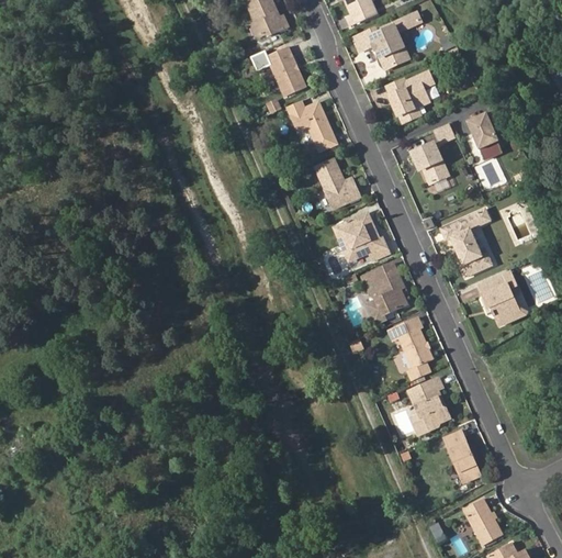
[(265,34),(285,24),(279,13),(276,14),(269,0),(244,0),(253,20),(249,21),(248,23),(254,34),(256,34),(262,31),(265,34)]
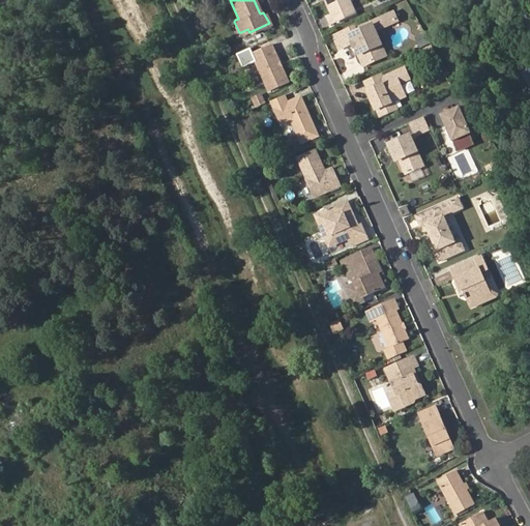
[(324,0),(329,11),(325,13),(329,22),(354,10),(349,0),(324,0)]
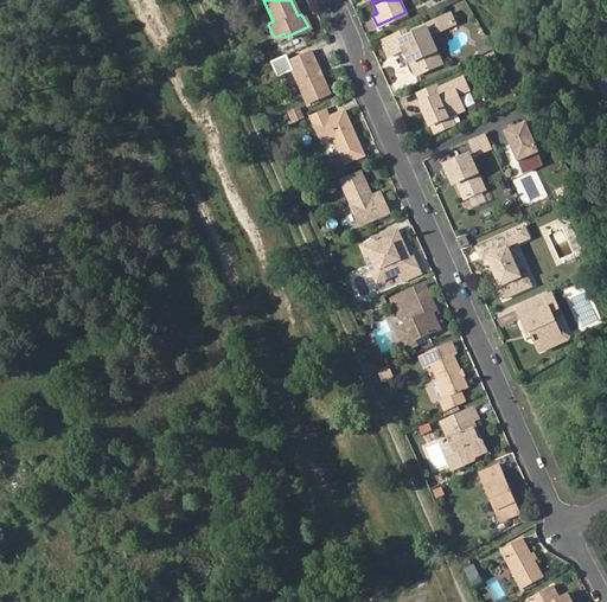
[(404,31),(403,29),(379,39),(385,53),(402,46),(404,45),(407,50),(403,51),(404,55),(407,53),(415,70),(426,65),(426,64),(438,58),(433,49),(425,44),(421,34),(426,32),(427,33),(438,27),(433,18),(404,31)]
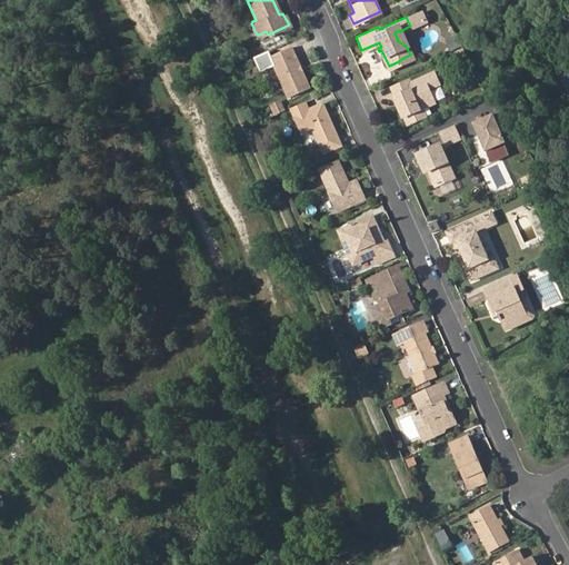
[(399,30),(395,32),(398,41),(406,46),(400,31),(399,30)]
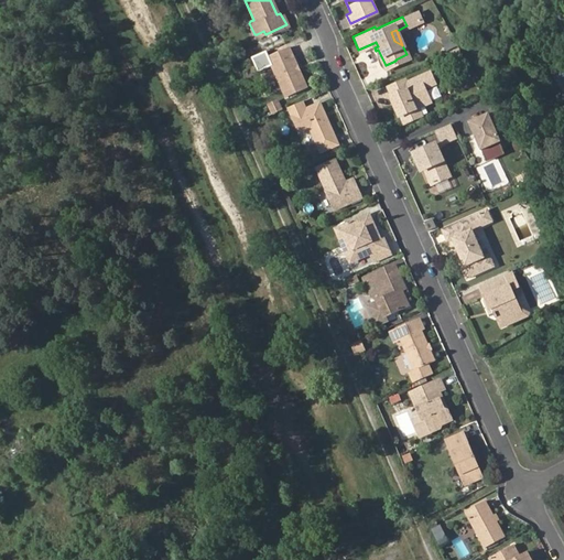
[(304,86),(285,45),(264,54),(283,96),(304,86)]
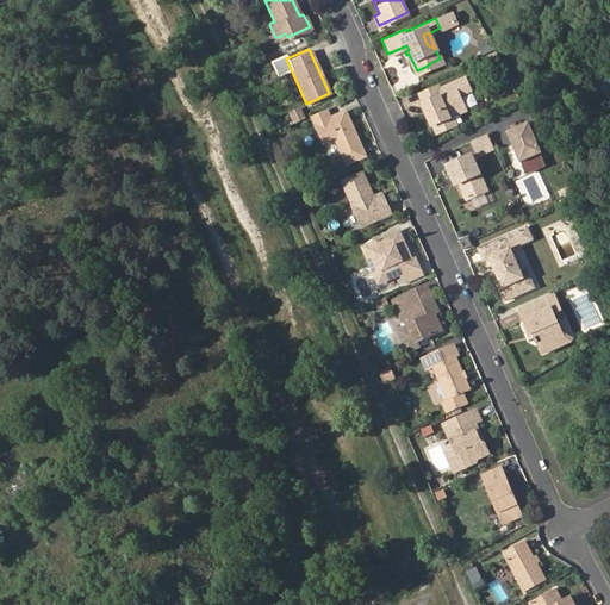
[(409,54),(406,55),(415,72),(417,70),(409,54)]
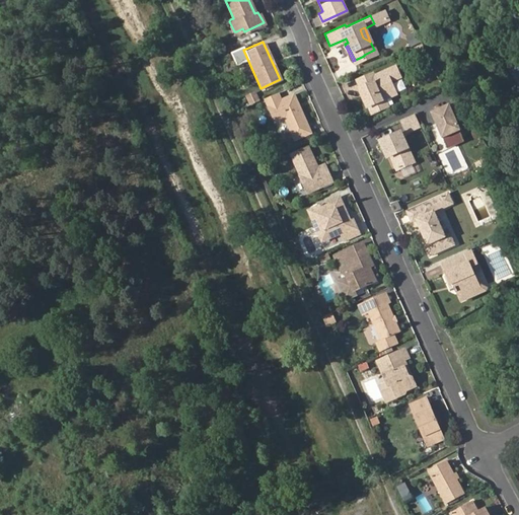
[(380,98),(385,95),(390,93),(384,81),(399,74),(394,63),(373,73),(371,71),(356,77),(362,90),(366,88),(368,92),(367,93),(373,106),(382,103),(380,98)]
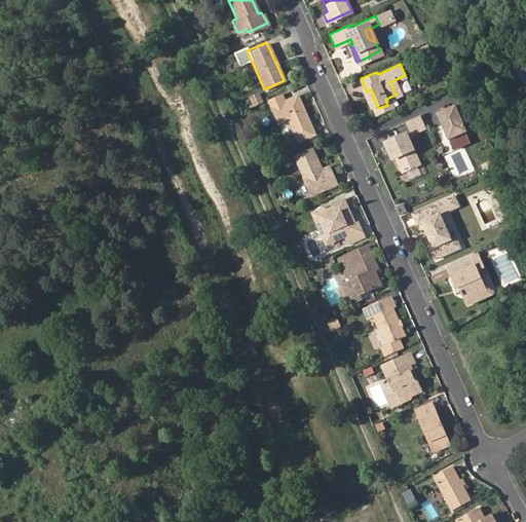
[(252,103),(262,99),(259,88),(248,92),(252,103)]
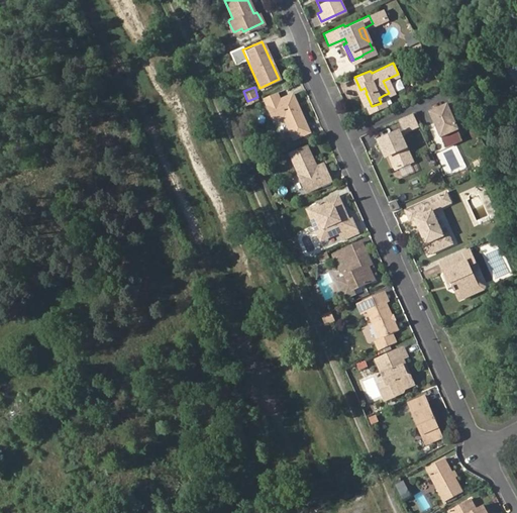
[(387,103),(384,95),(379,98),(381,103),(372,106),(366,93),(367,92),(365,88),(360,90),(370,111),(387,103)]
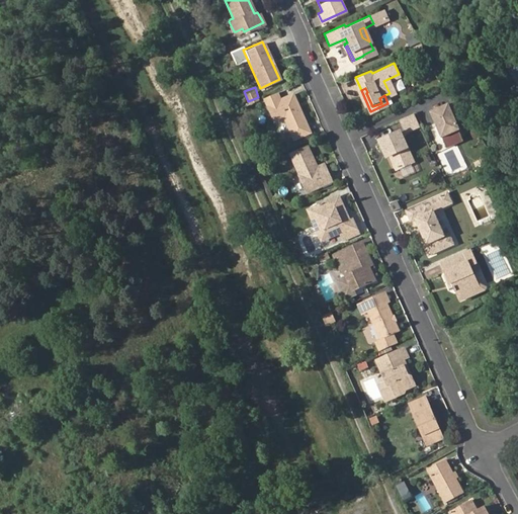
[(274,92),(261,98),(272,122),(282,117),(291,139),(308,132),(297,107),(294,109),(292,102),(294,101),(290,93),(277,99),(274,92)]
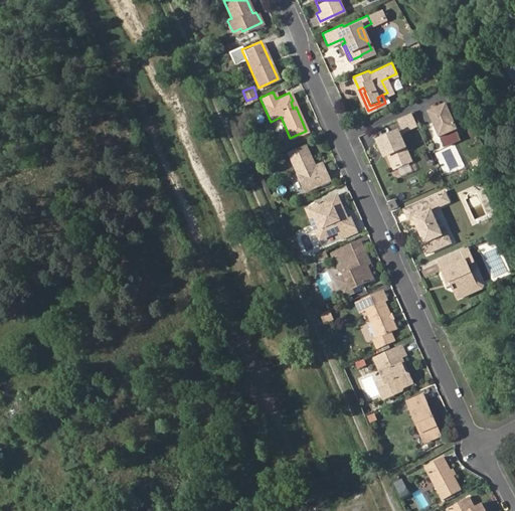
[(456,96),(446,101),(453,115),(464,110),(456,96)]
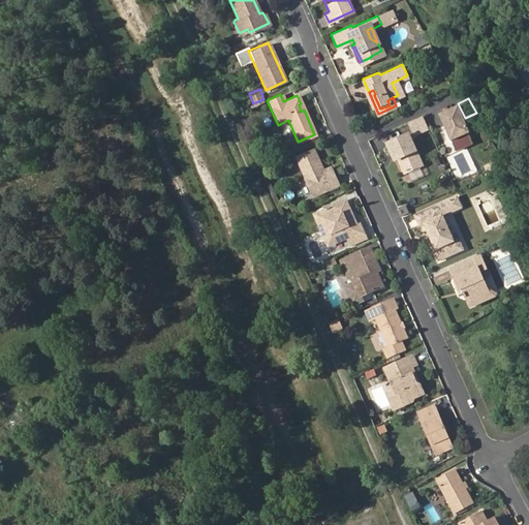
[(458,103),(439,112),(452,137),(470,129),(465,118),(458,103)]
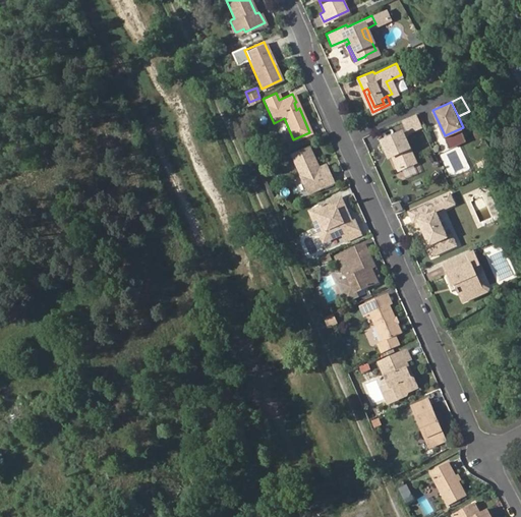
[(403,119),(408,130),(421,124),(416,113),(403,119)]
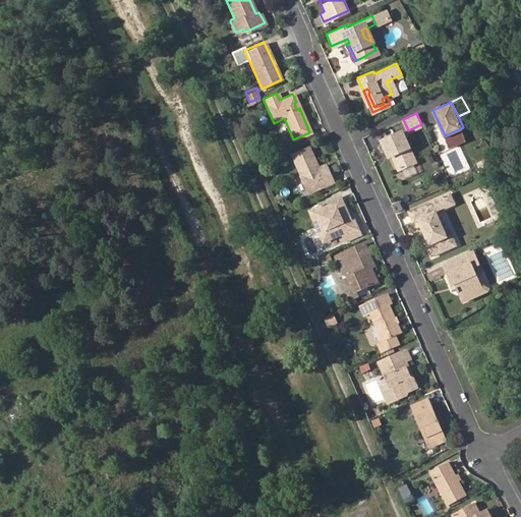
[(402,130),(382,139),(386,149),(388,149),(389,152),(392,154),(398,166),(414,159),(402,130)]
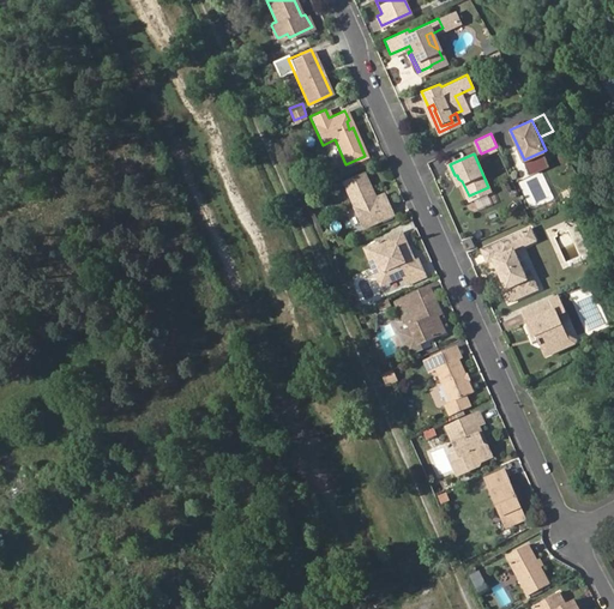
[(362,172),(341,181),(361,227),(391,213),(381,192),(373,196),(371,197),(368,194),(372,193),(362,172)]
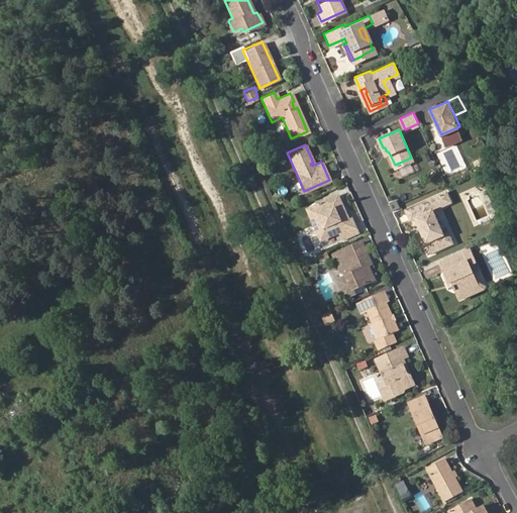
[(445,190),(433,195),(438,206),(450,200),(445,190)]
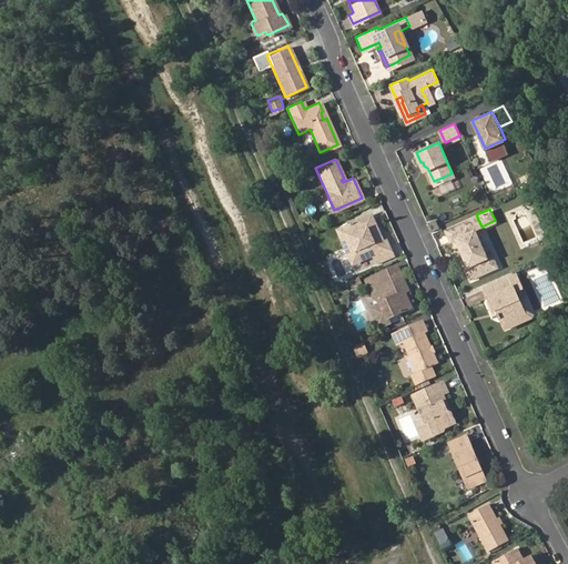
[(376,231),(368,214),(356,220),(357,223),(346,228),(345,225),(342,227),(338,235),(346,252),(354,254),(357,261),(365,258),(367,252),(373,253),(376,261),(391,254),(383,238),(379,240),(378,237),(375,235),(373,232),(376,231)]
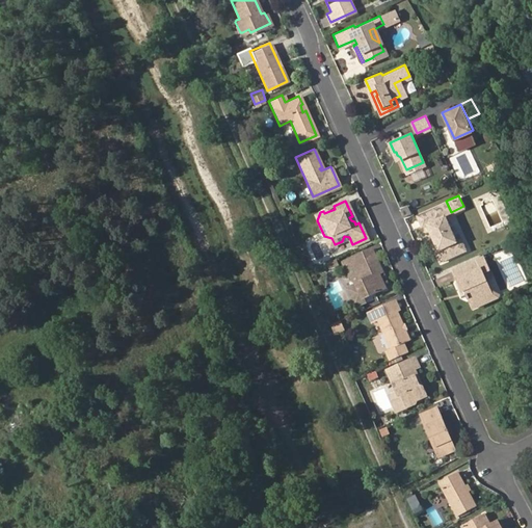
[(446,201),(416,214),(421,226),(426,223),(430,233),(431,232),(434,238),(432,239),(436,248),(434,249),(440,260),(464,248),(459,238),(455,240),(444,215),(451,212),(446,201)]
